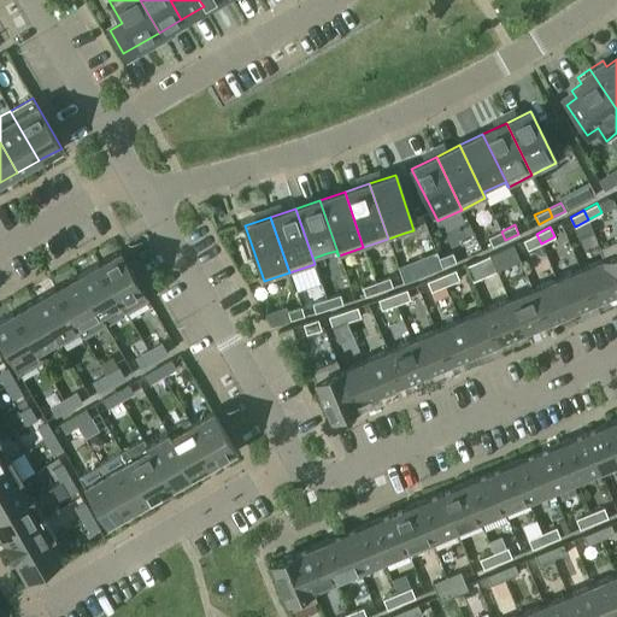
[(505,240),(501,231),(488,238),(492,246),(505,240)]
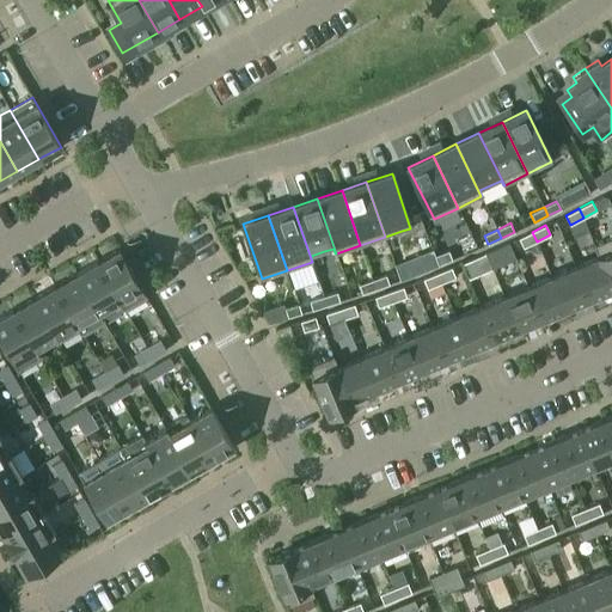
[(524,248),(537,242),(532,232),(519,238),(524,248)]
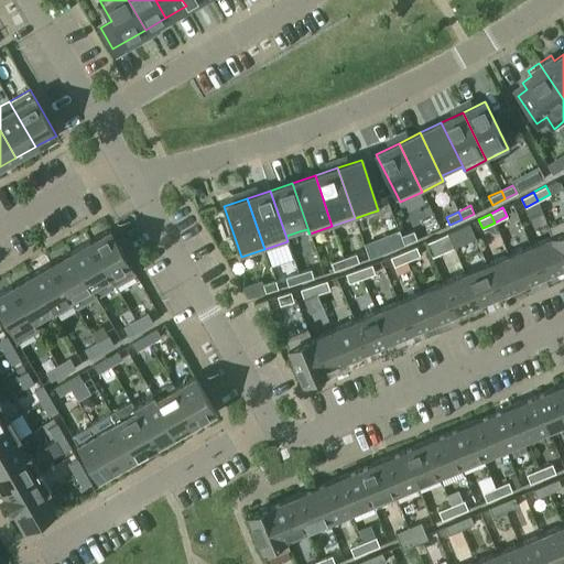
[(563,218),(546,227),(550,237),(552,236),(563,263),(563,218)]
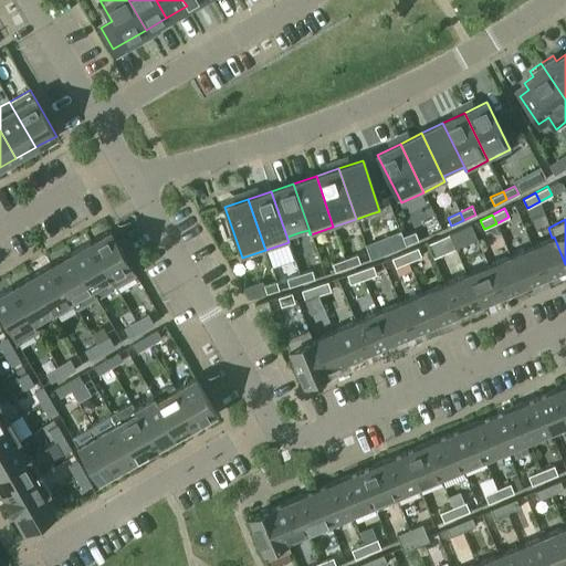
[(470,224),(449,234),(456,249),(477,239),(470,224)]
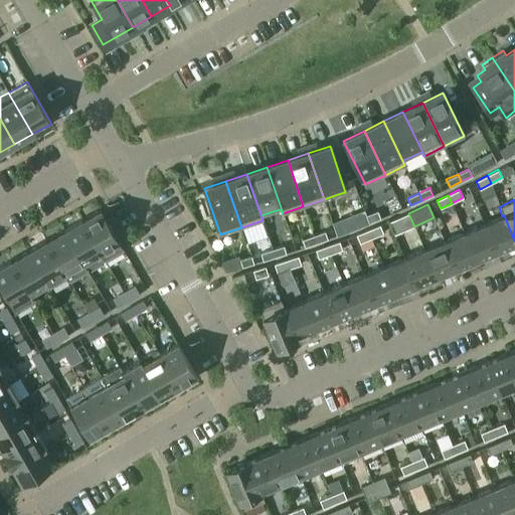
[(124,250),(100,209),(81,219),(106,262),(124,250)]
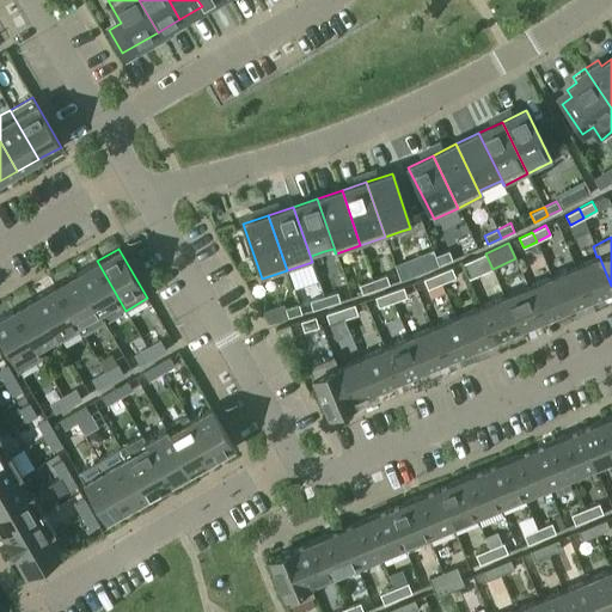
[(448,250),(435,256),(439,265),(452,259),(448,250)]
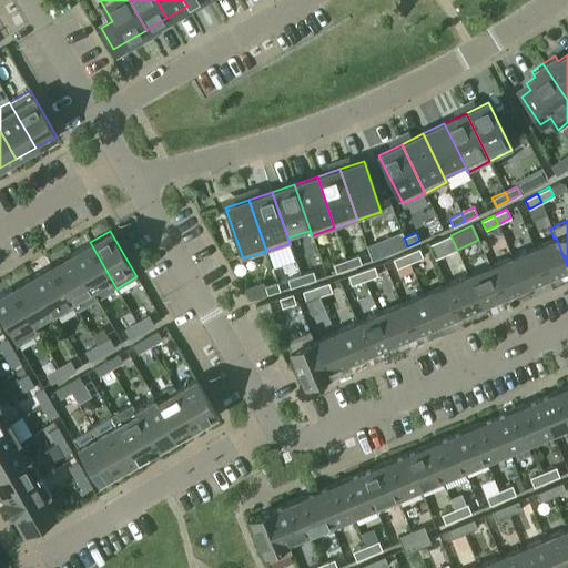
[(442,250),(454,244),(450,235),(437,241),(442,250)]
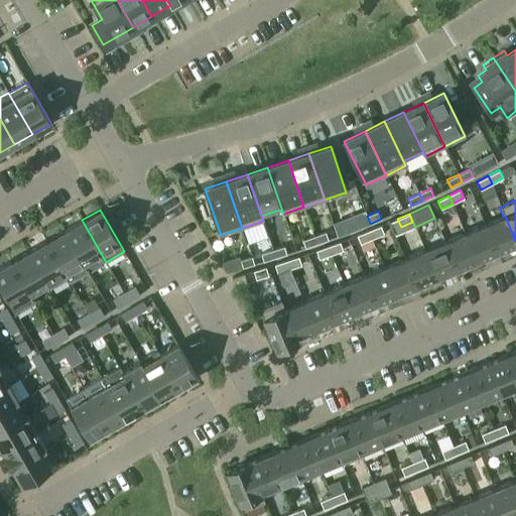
[(370,224),(367,216),(355,221),(359,228),(370,224)]
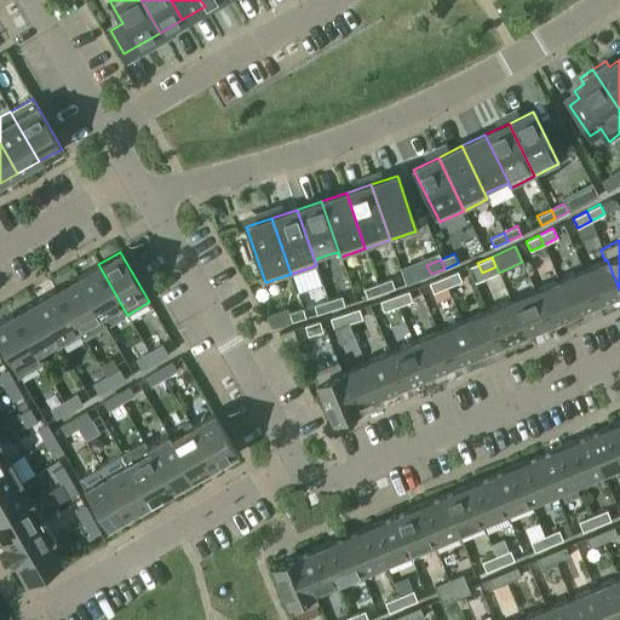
[(604,260),(583,270),(598,306),(619,297),(619,290),(607,259),(604,260)]
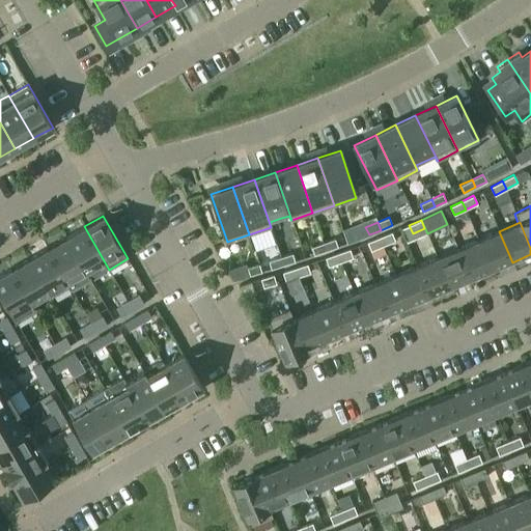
[(109,270),(84,226),(65,236),(90,280),(91,279),(88,275),(106,266),(108,270),(109,270)]
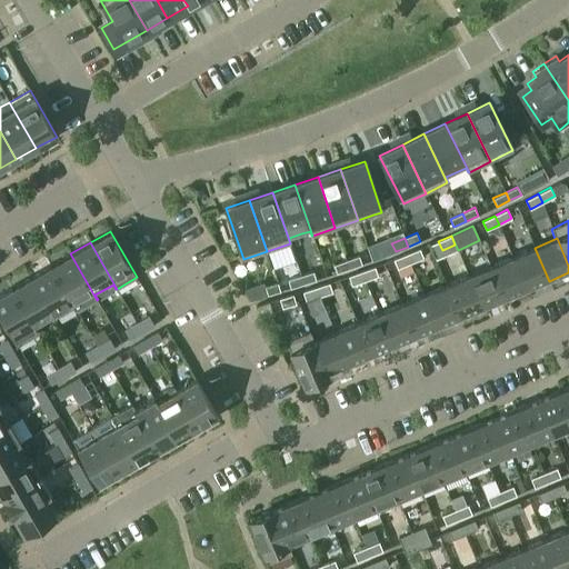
[(535,248),(512,257),(527,290),(549,281),(535,248)]
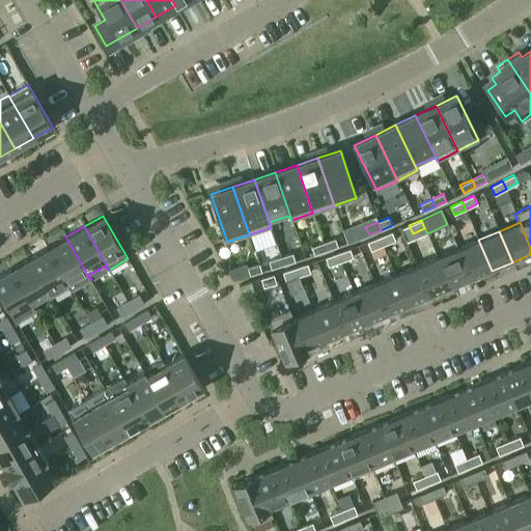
[(380,236),(383,246),(395,241),(391,232),(380,236)]
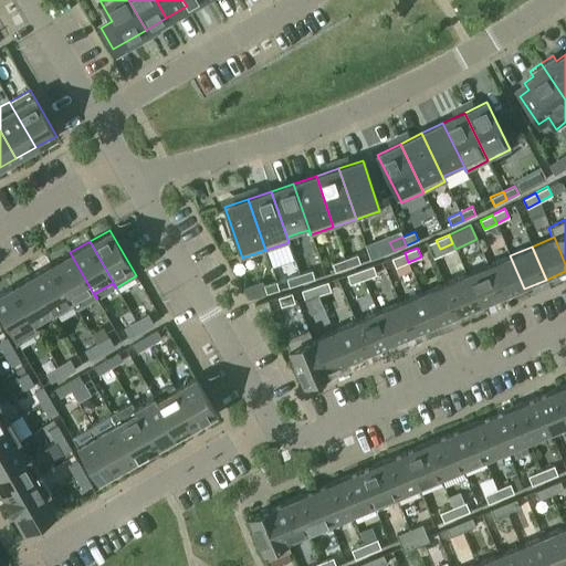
[(96,299),(70,252),(51,264),(76,310),(96,299)]
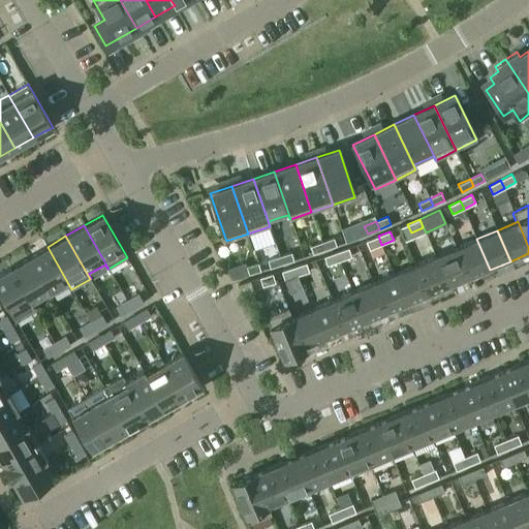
[(369,250),(381,245),(378,236),(366,241),(369,250)]
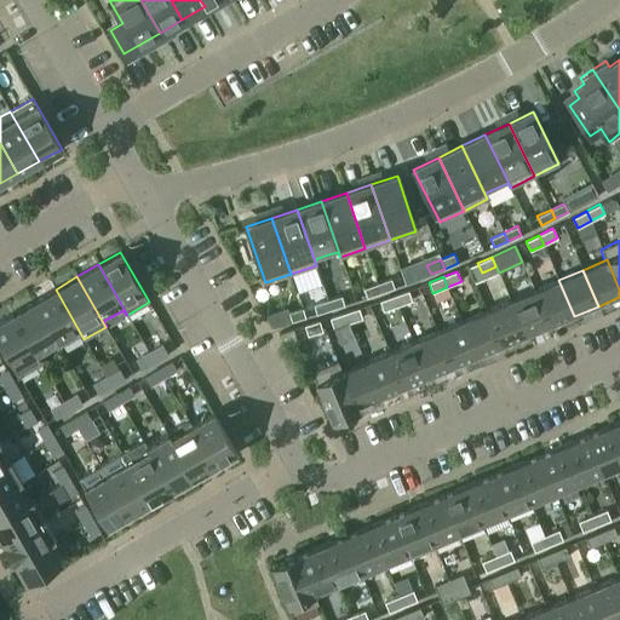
[(391,279),(377,283),(380,293),(394,288),(391,279)]
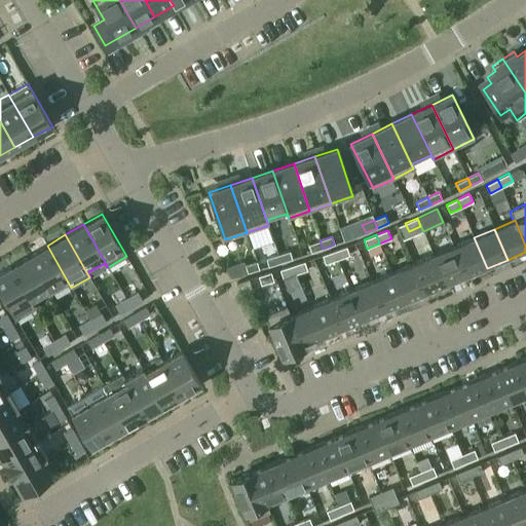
[(474,237),(453,247),(466,277),(487,268),(474,237)]
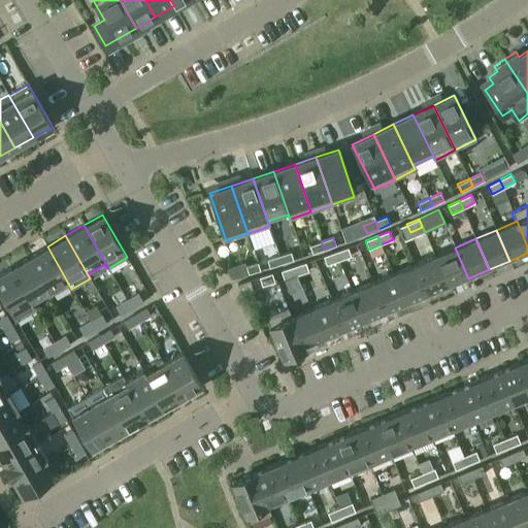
[(324,250),(321,241),(309,245),(312,254),(324,250)]
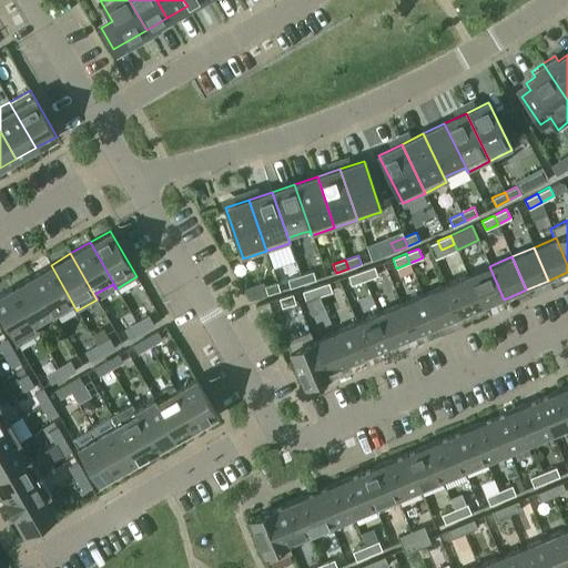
[(77,311),(51,265),(31,276),(54,317),(73,306),(75,311),(77,311)]
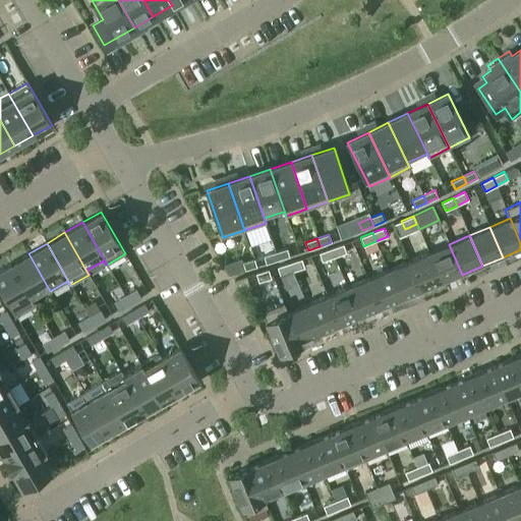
[(331,248),(334,257),(346,252),(343,244),(331,248)]
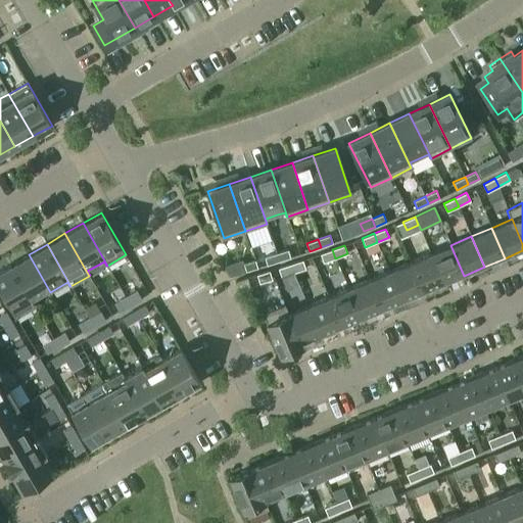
[(450,245),(430,253),(443,284),(464,276),(450,245)]
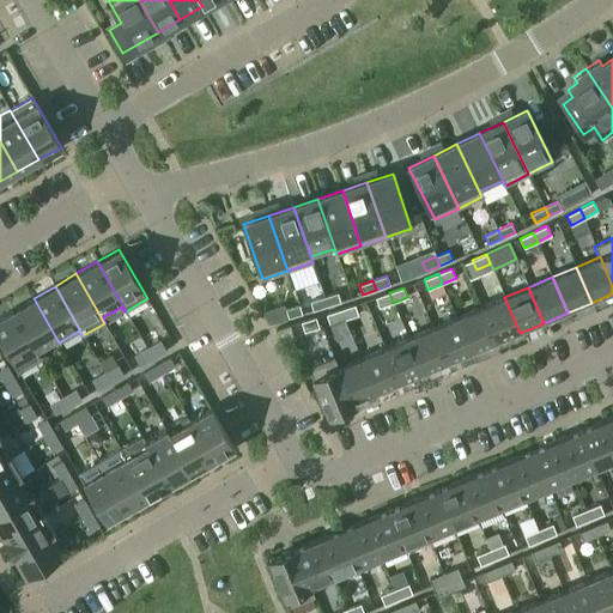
[(338,292),(323,297),(327,307),(340,302),(338,292)]
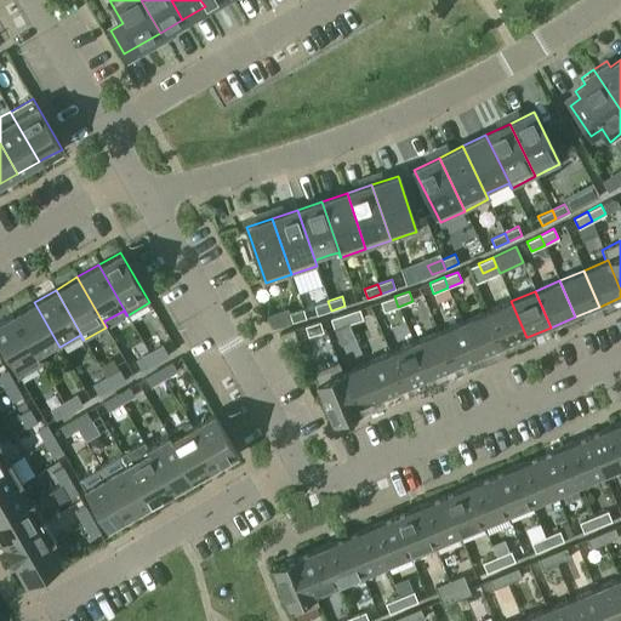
[(383,312),(398,307),(394,296),(380,301),(383,312)]
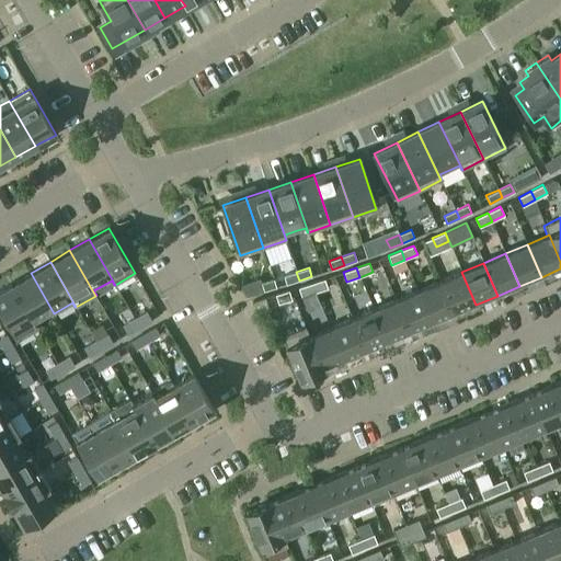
[(299,281),(296,272),(284,275),(286,284),(299,281)]
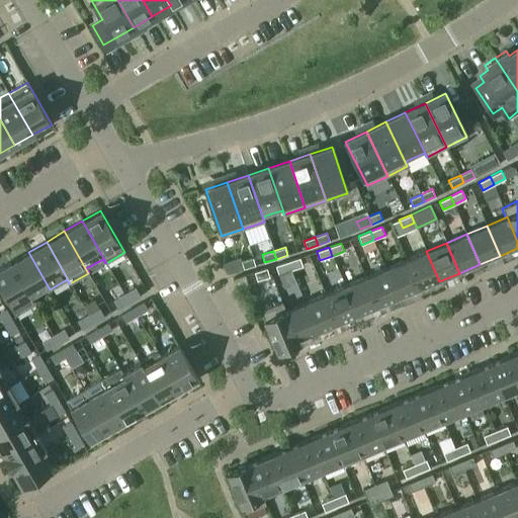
[(426,251),(406,260),(419,290),(439,281),(426,251)]
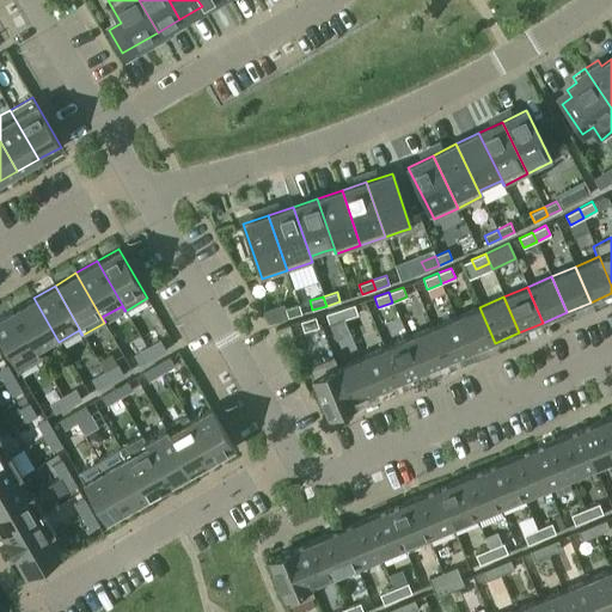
[(59,342),(34,298),(12,310),(41,359),(42,359),(36,348),(55,337),(59,342)]
